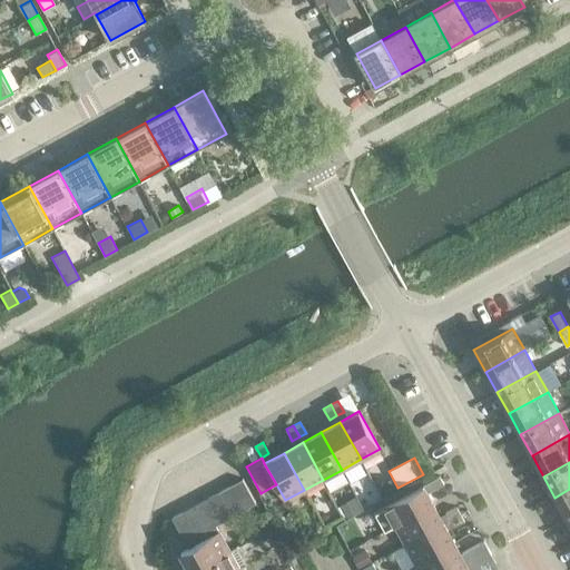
[(443,483),(440,477),(429,482),(432,490),(443,483)]
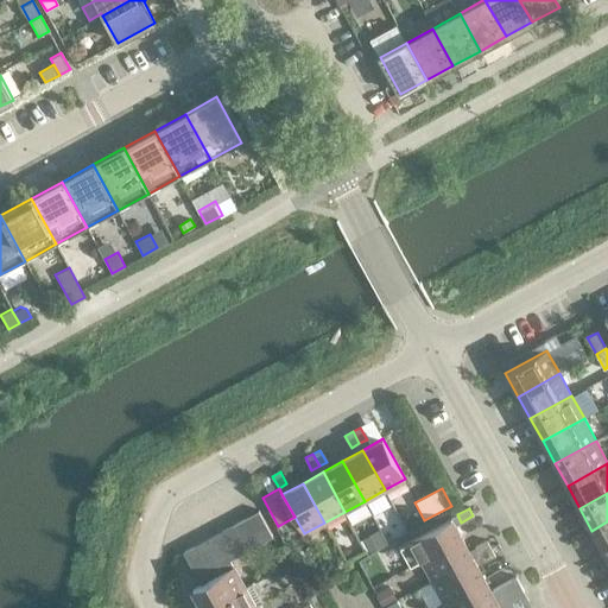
[(272,537),(259,511),(246,518),(260,543),(272,537)]
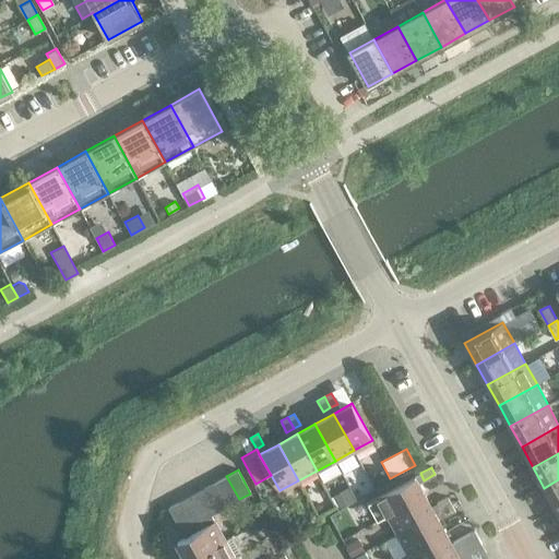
[(239,499),(226,476),(215,482),(227,506),(239,499)]
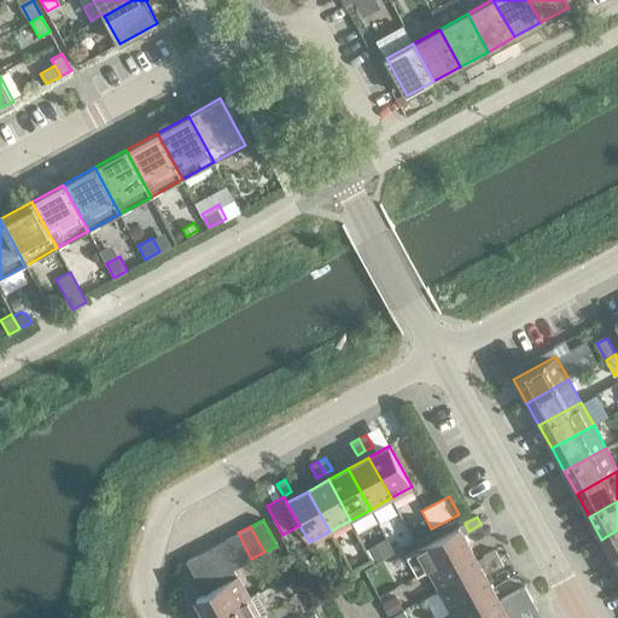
[(458,526),(418,548),(404,555),(417,577),(430,570),(429,570),(470,547),(458,526)]
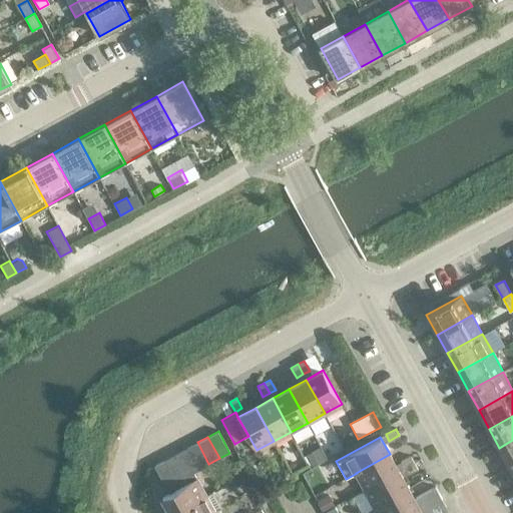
[(512,465),(512,440),(499,448),(510,467),(512,465)]
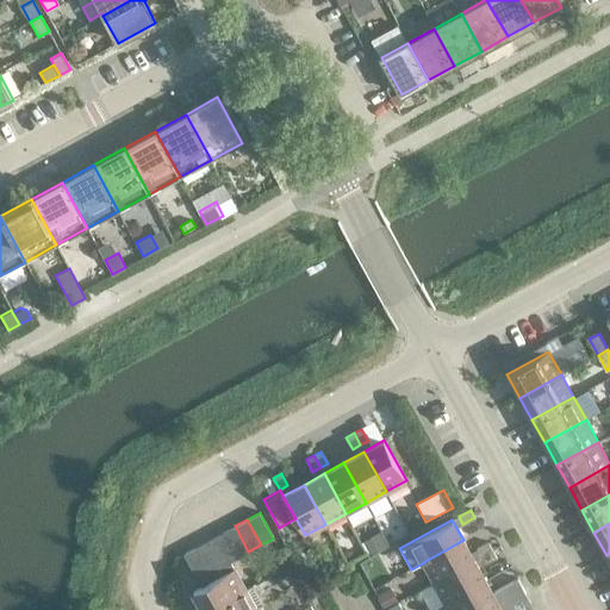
[(248,552),(235,526),(222,533),(236,559),(248,552)]
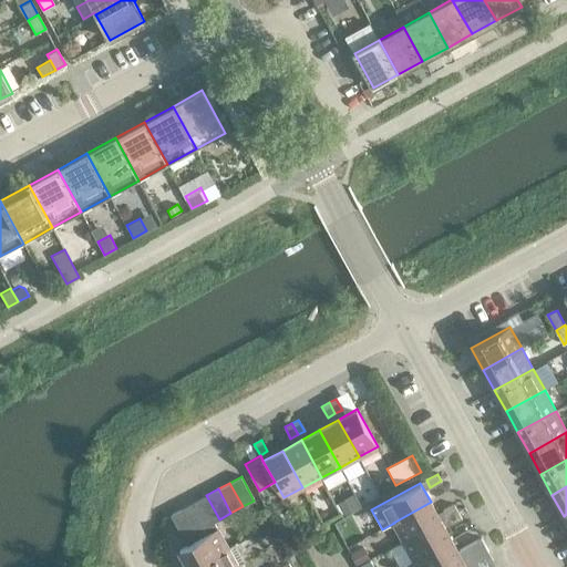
[(353,493),(338,502),(344,515),(361,506),(353,493)]
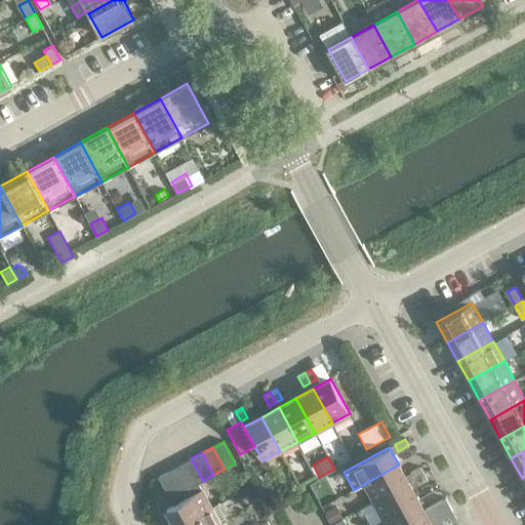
[(203,481),(191,458),(179,465),(193,487),(203,481)]
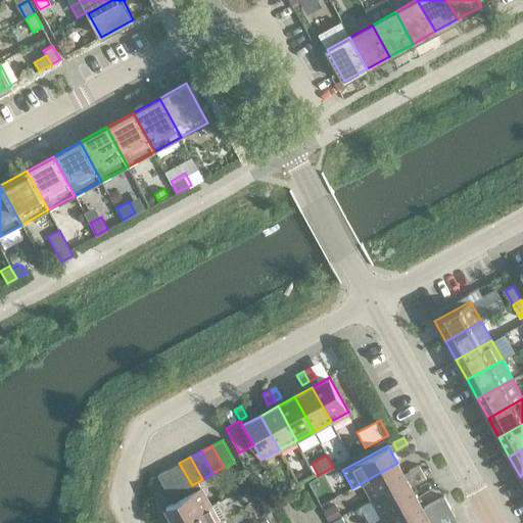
[(192,485),(179,463),(169,469),(181,490),(192,485)]
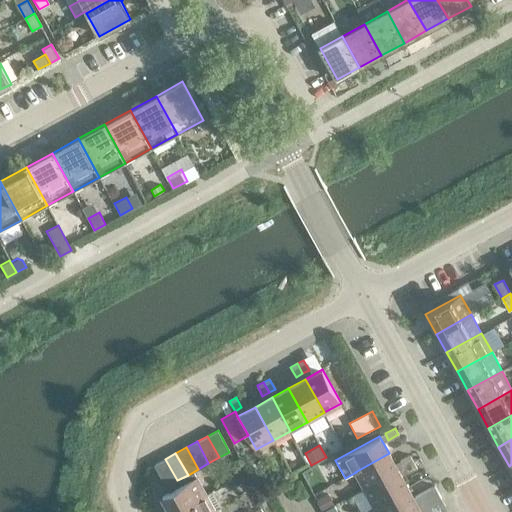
[(398,470),(389,453),(355,472),(356,472),(365,489),(398,470)]
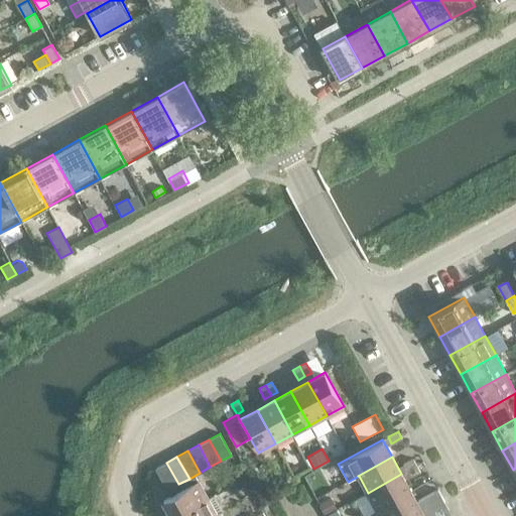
[(403,465),(406,471),(416,466),(413,459),(403,465)]
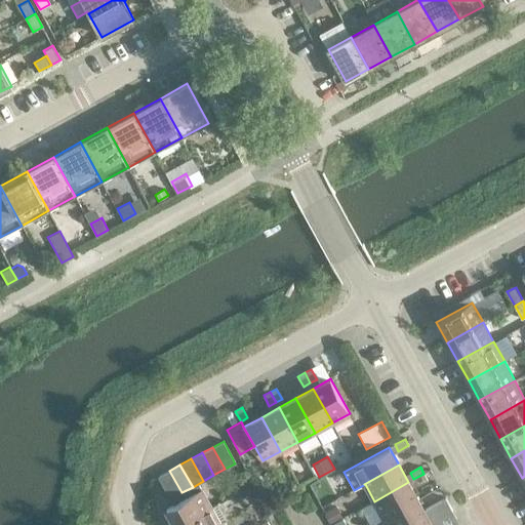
[(182,492),(169,471),(159,476),(170,498),(182,492)]
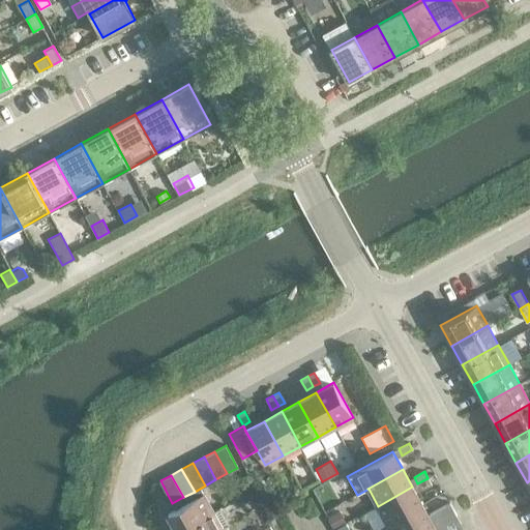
[(432,484),(428,478),(417,483),(421,491),(432,484)]
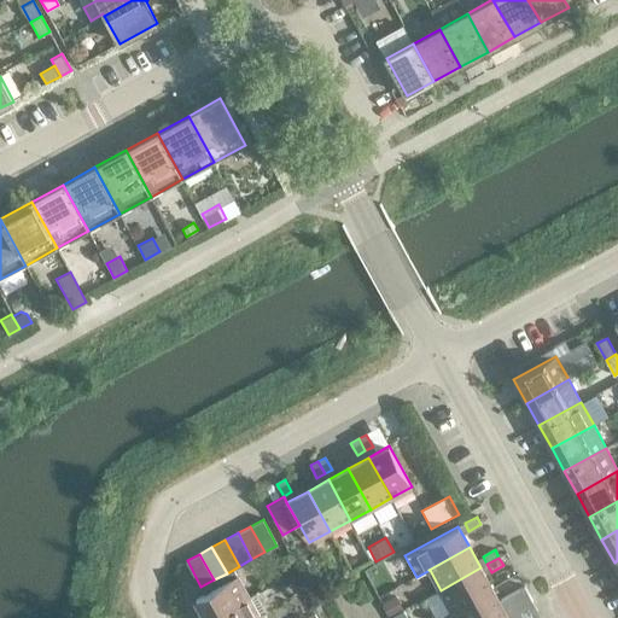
[(491,588),(481,567),(441,590),(452,611),(491,588)]
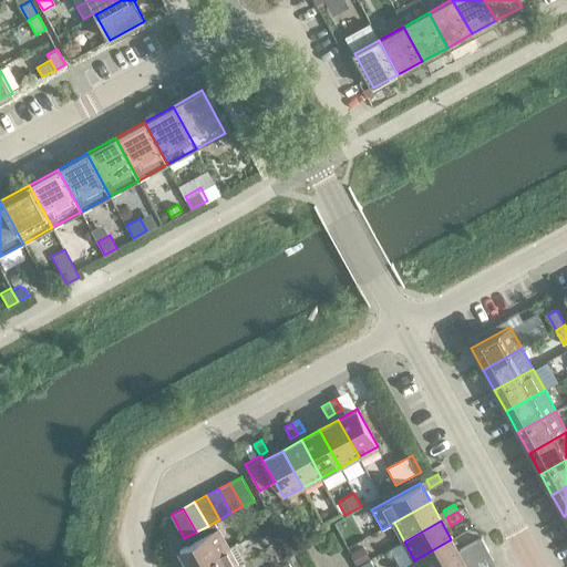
[(268,526),(258,531),(261,536),(268,538),(274,535),(268,526)]
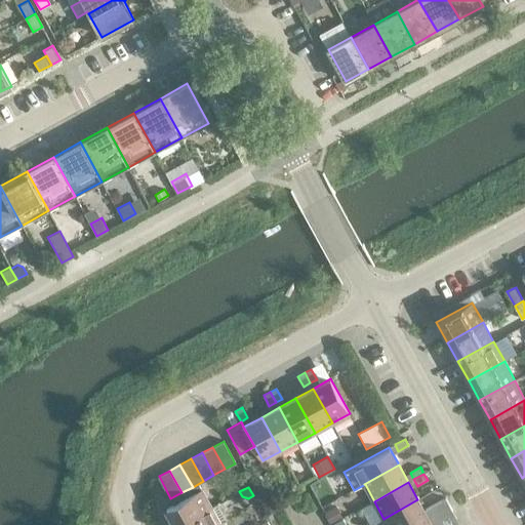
[(166,508),(175,524),(176,524),(210,507),(201,489),(166,508)]
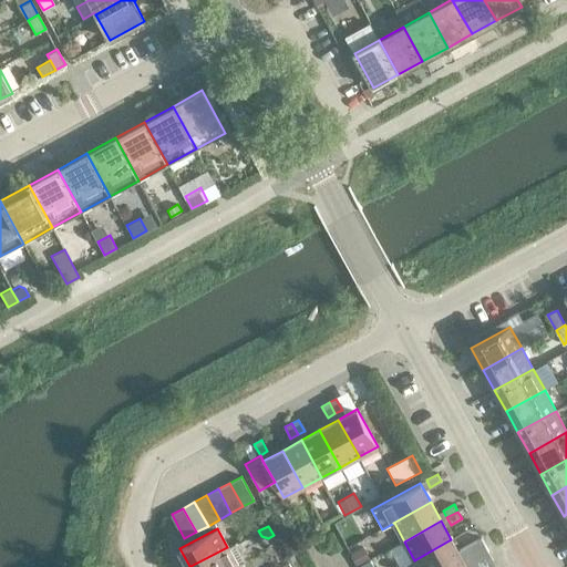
[(444,566),(461,558),(451,539),(414,560),(418,566),(444,566)]
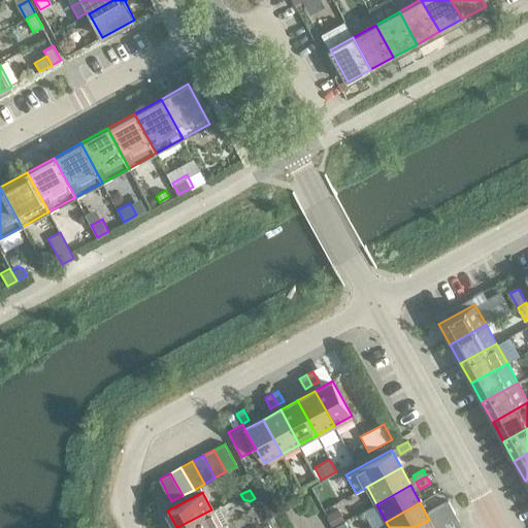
[(348,519),(341,506),(327,515),(333,526),(348,519)]
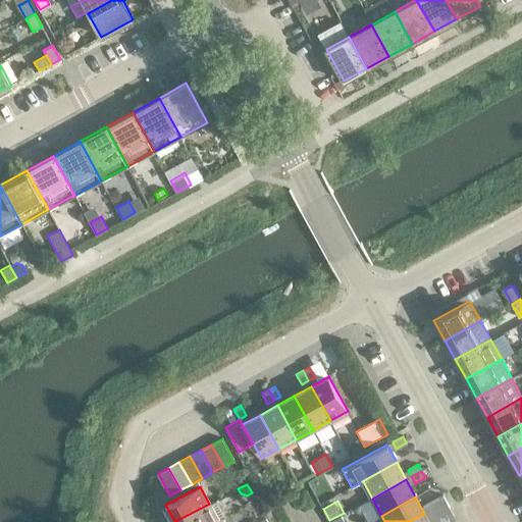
[(216,521),(218,521),(209,504),(175,521),(216,521)]
